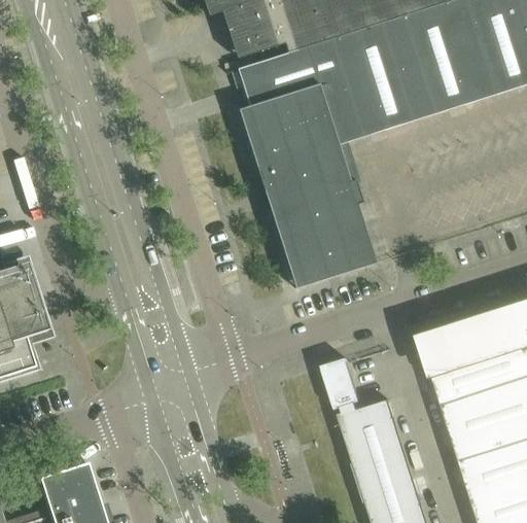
[(204,0),(205,3),(209,13),(222,9),(237,57),(260,48),(284,41),(287,51),(448,0),(204,0)]
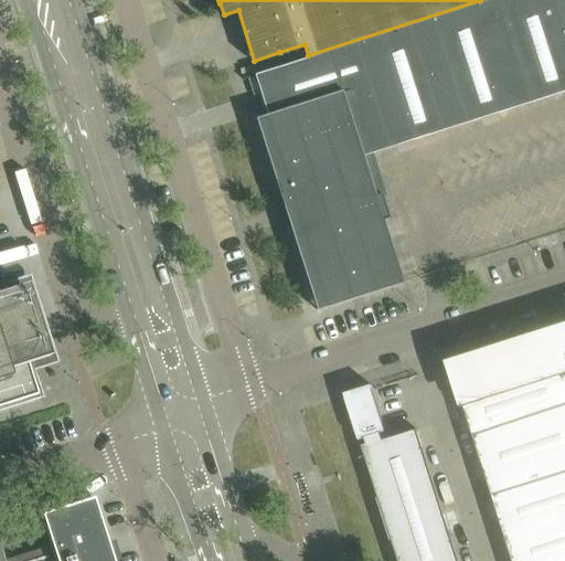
[(480,0),(308,55),(254,72),(267,113),(256,116),(317,307),(403,279),(383,218),(388,215),(381,191),(375,193),(362,154),(564,88),(564,0),(480,0)]
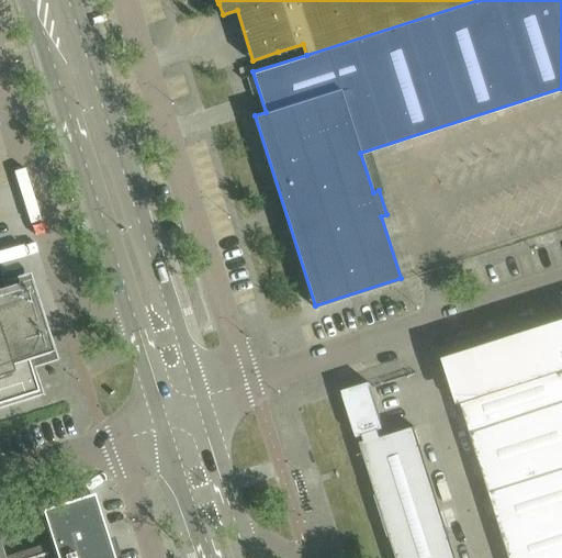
[(7,293),(2,278),(0,270),(0,401),(38,389),(26,353),(42,348),(22,288),(7,293)]
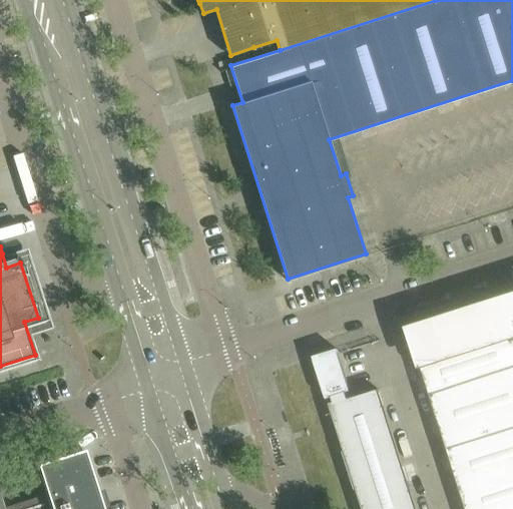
[(500,297),(408,327),(418,356),(416,356),(419,367),(421,367),(466,508),(512,508),(512,293),(503,297),(503,295),(500,296),(500,297)]
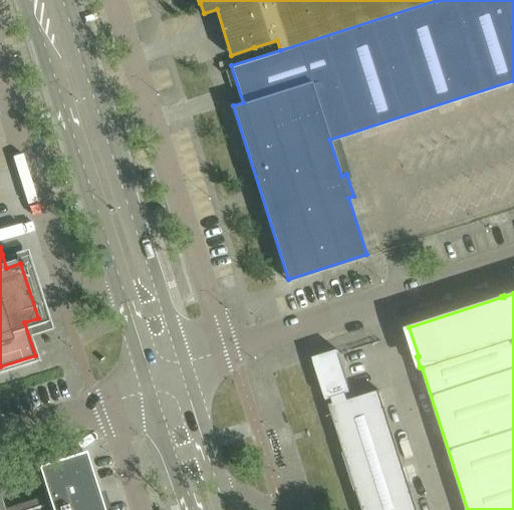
[(420,509),(380,387),(352,396),(338,349),(316,356),(329,397),(332,396),(334,402),(331,403),(337,422),(334,423),(361,509),(420,509)]
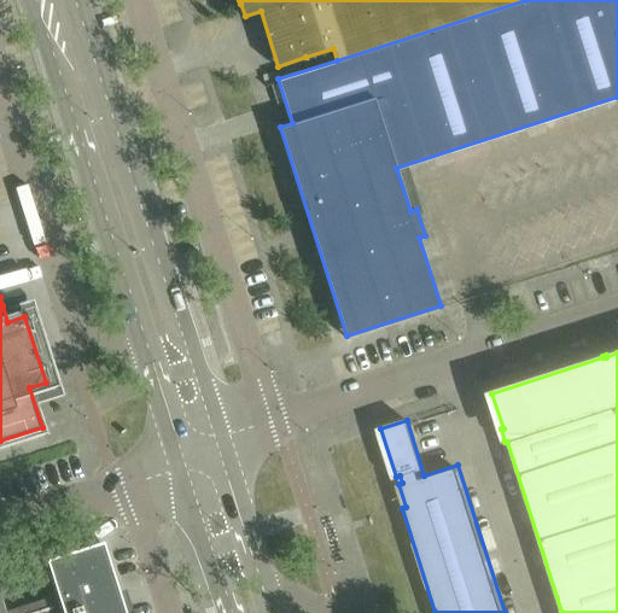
[(0,612),(124,612),(101,542),(47,559),(52,576),(17,587),(13,573),(0,577),(0,612)]
